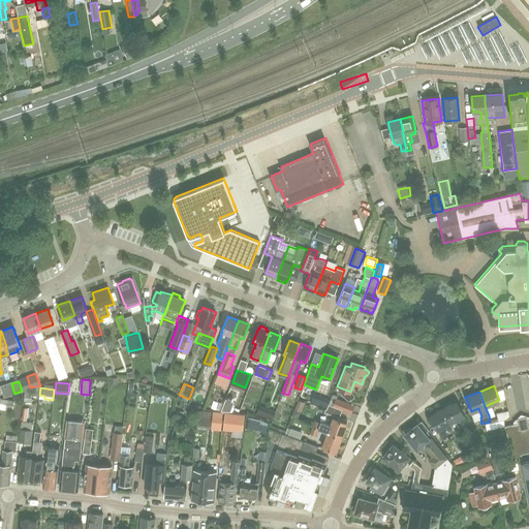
[(333,393),(329,403),(348,411),(351,403),(337,398),(338,395),(333,393)]
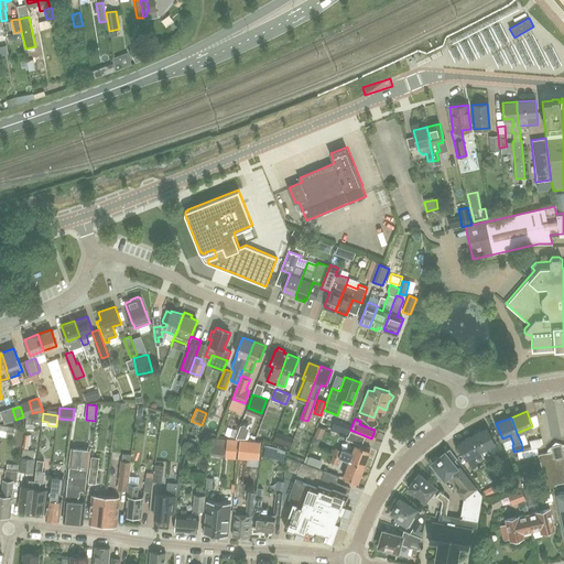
[(335,421),(332,429),(348,435),(351,426),(335,421)]
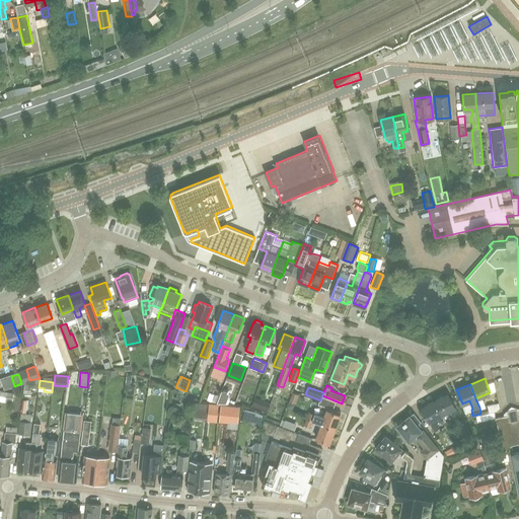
[(297,403),(303,394),(297,391),(292,400),(297,403)]
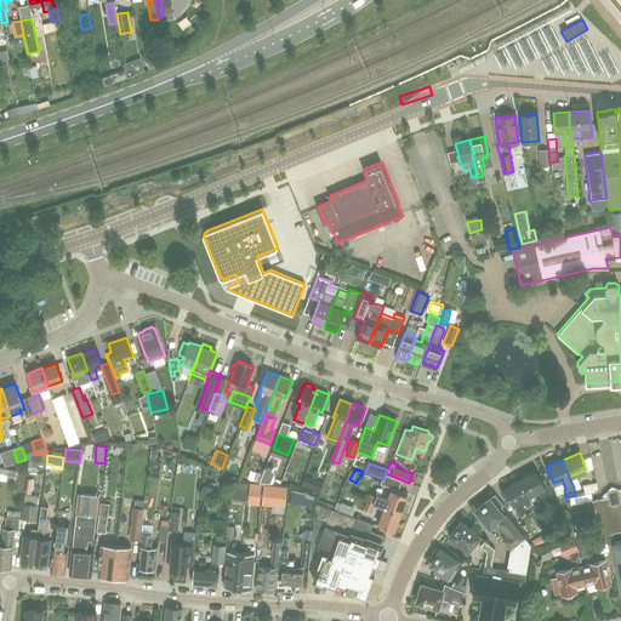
[(535,471),(519,479),(529,495),(539,490),(545,501),(551,497),(535,471)]
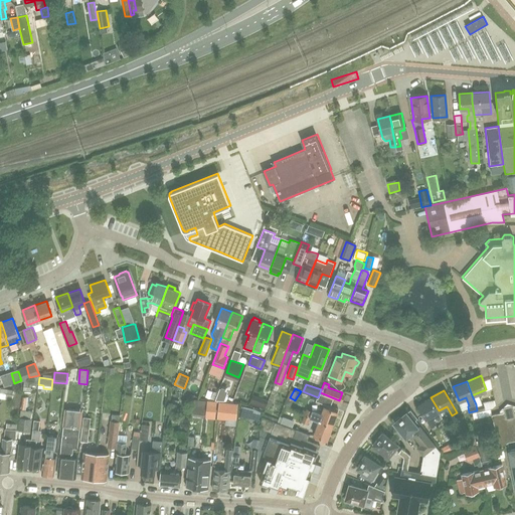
[(193,397),(184,393),(182,397),(191,401),(193,397)]
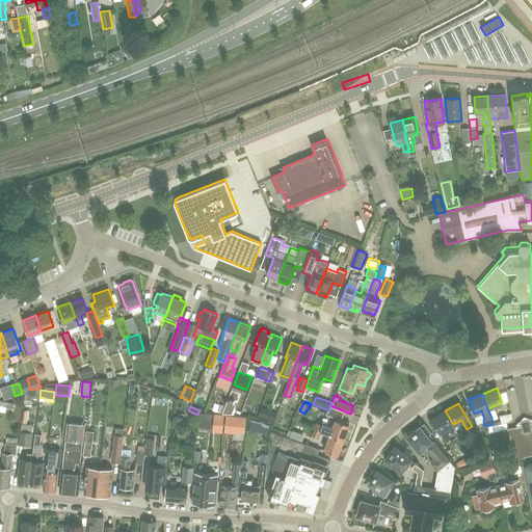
[(453,424),(445,410),(432,418),(445,441),(450,437),(445,428),(453,424)]
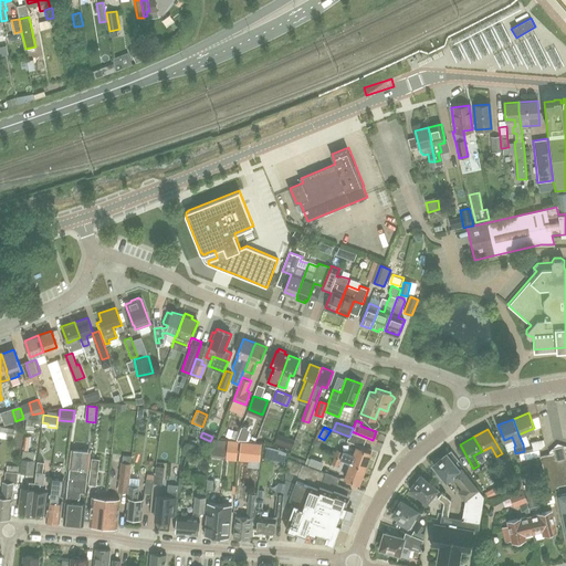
[(286,440),(283,449),(290,451),(293,442),(286,440)]
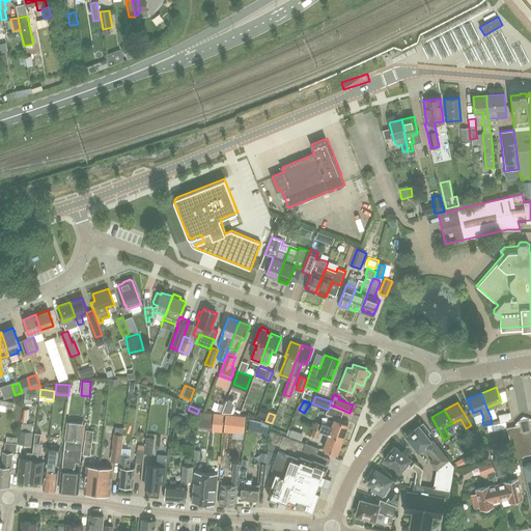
[(512,413),(500,415),(501,421),(513,419),(512,413)]
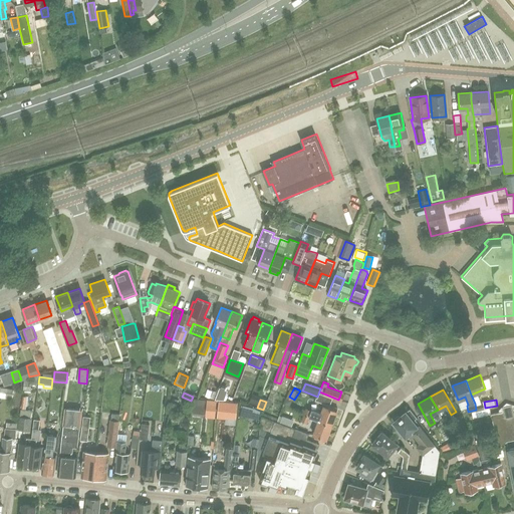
[(205,412),(217,413),(218,403),(206,402),(205,412)]
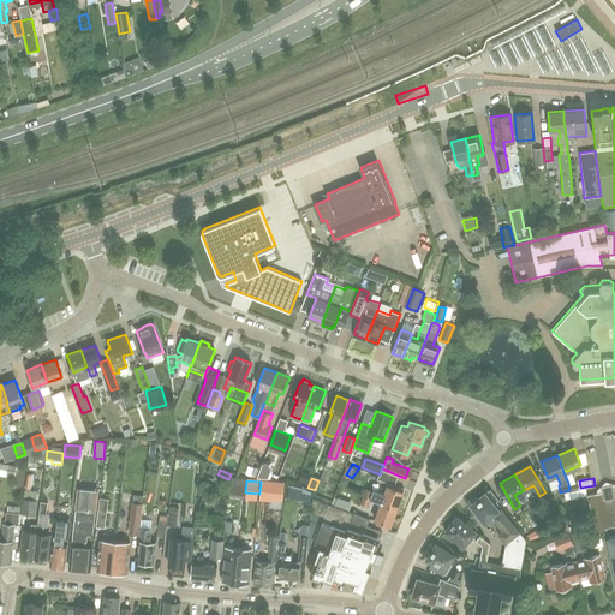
[(269,482),(261,482),(260,494),(269,495),(270,482),(269,482)]
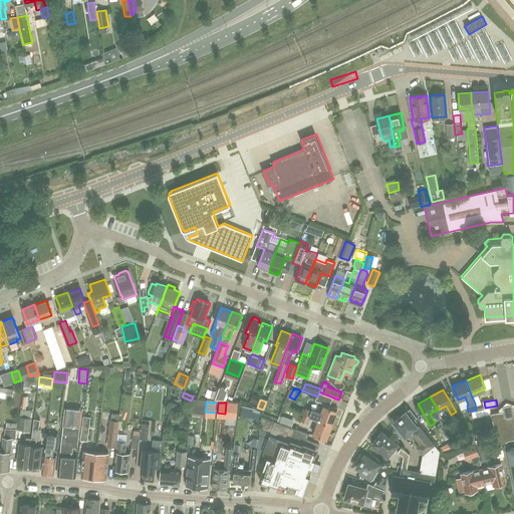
[(318,419),(331,424),(337,408),(326,404),(326,406),(324,405),(321,412),(312,409),(311,409),(306,407),(303,414),(309,416),(318,419)]
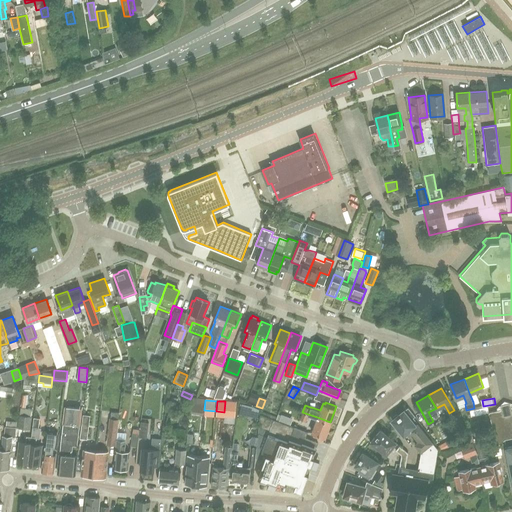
[(504,440),(511,437),(511,408),(511,404),(510,403),(502,405),(500,406),(501,409),(489,412),(496,445),(505,443),(504,440)]
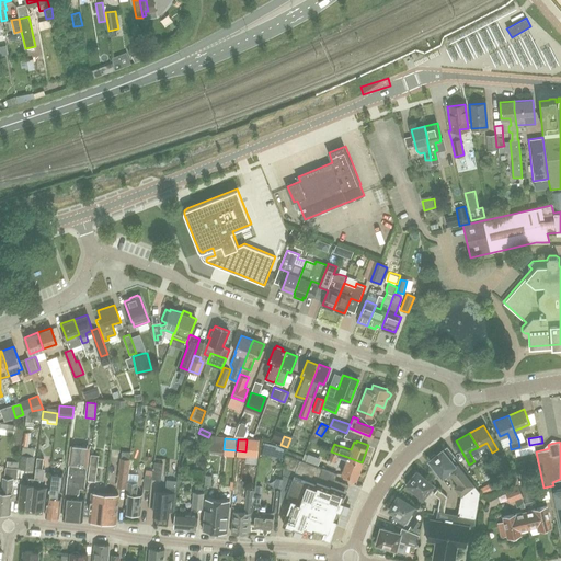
[(454,485),(461,494),(473,483),(453,457),(455,455),(447,445),(436,454),(434,454),(430,457),(430,459),(442,476),(449,470),(458,482),(454,485)]
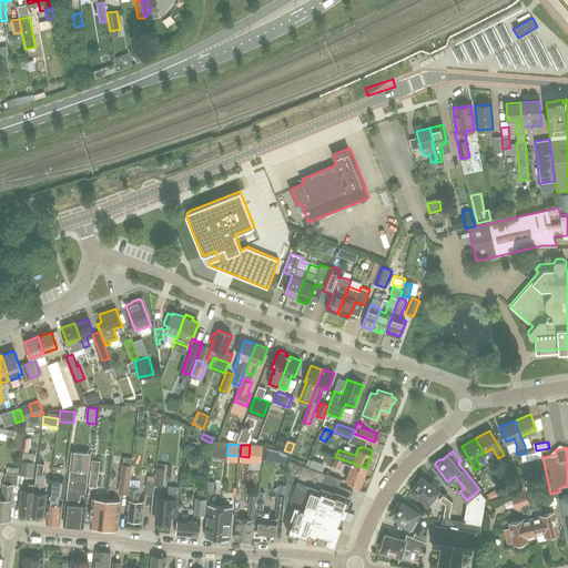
[(85,494),(89,453),(71,452),(69,482),(68,482),(64,524),(83,525),(84,505),(80,505),(81,494),(85,494)]
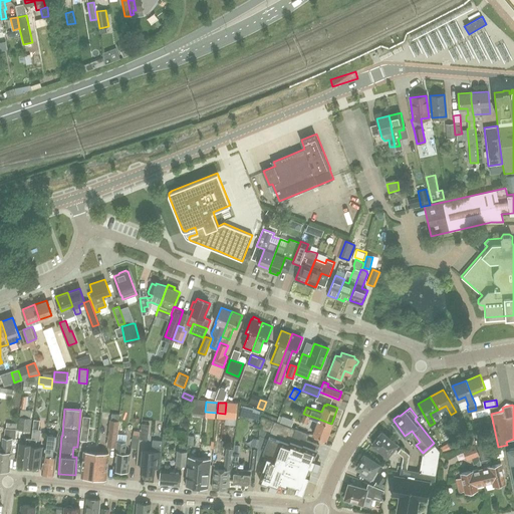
[(17,429),(29,430),(31,418),(30,418),(31,411),(20,410),(17,429)]
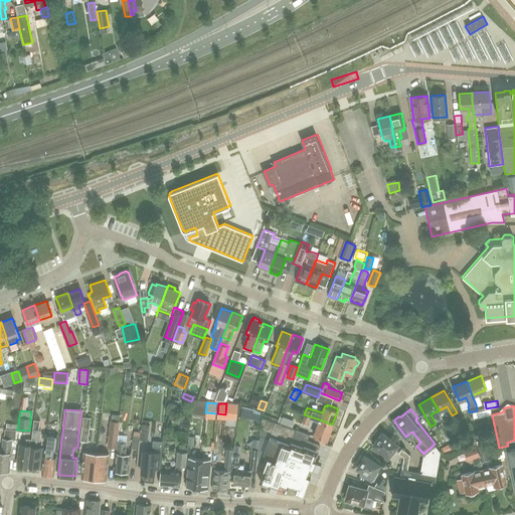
[(251,418),(259,419),(261,412),(253,410),(251,418)]
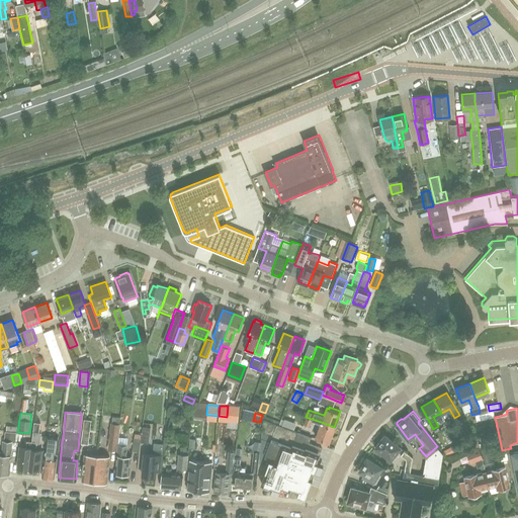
[(312,419),(306,417),(304,423),(309,425),(312,419)]
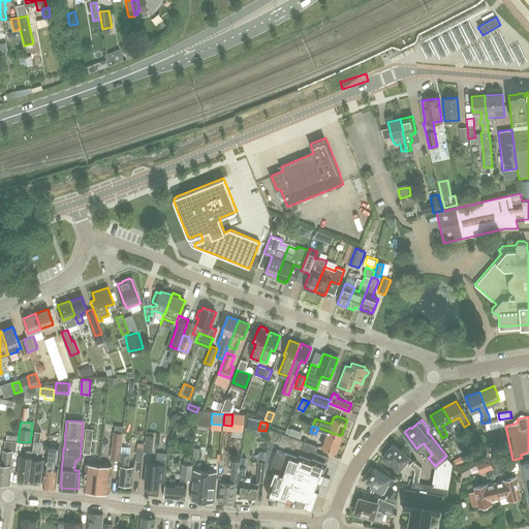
[(94,429),(87,428),(84,452),(91,453),(94,429)]
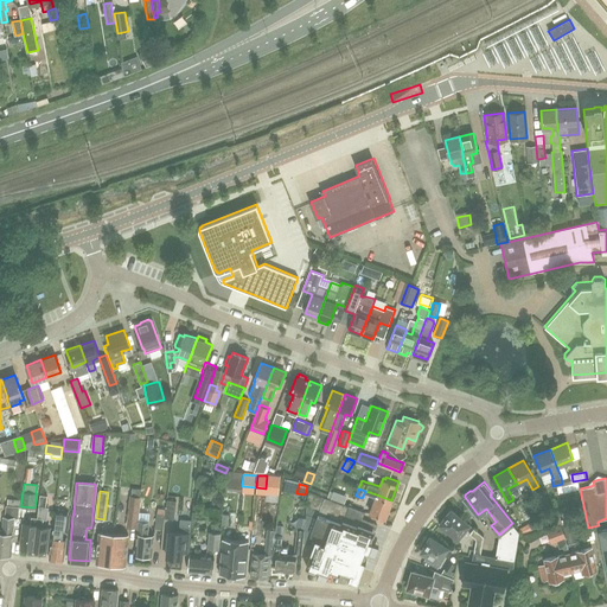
[(311,554),(306,564),(318,569),(319,567),(328,570),(330,568),(339,572),(340,569),(350,573),(351,569),(358,572),(362,573),(365,563),(364,563),(365,558),(364,557),(368,549),(369,549),(374,540),(371,540),(375,530),(374,530),(375,526),(376,528),(377,524),(362,518),(364,512),(308,491),(306,512),(317,517),(311,534),(314,535),(307,551),(311,554)]
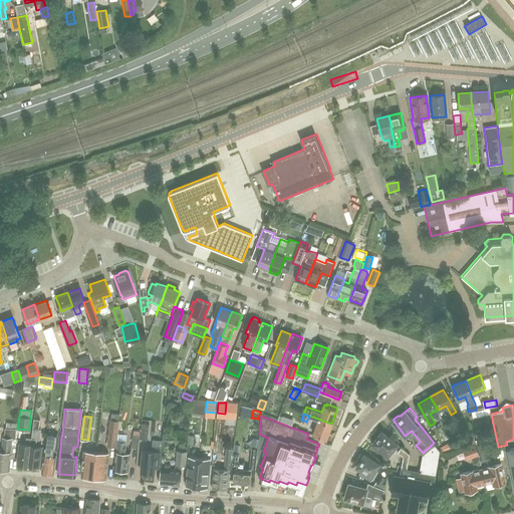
[(331,424),(318,419),(313,433),(315,434),(314,436),(325,440),(331,424)]
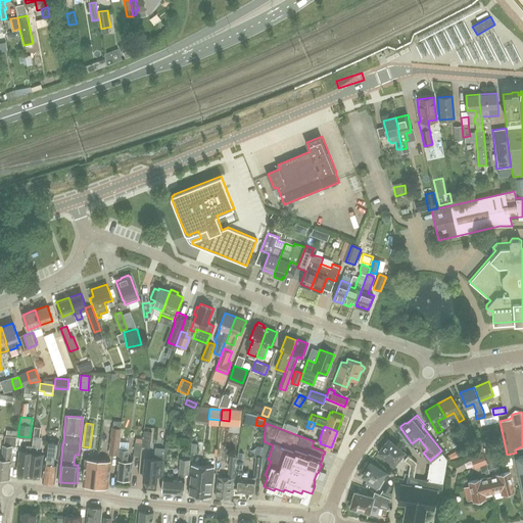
[(111,427),(109,443),(108,454),(117,455),(121,428),(111,427)]
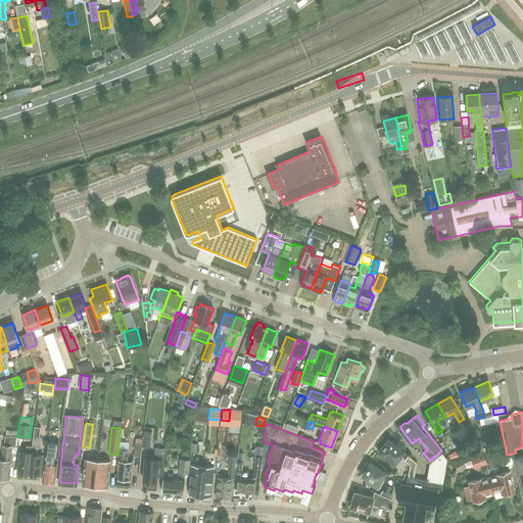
[(143,429),(142,438),(141,445),(149,446),(151,430),(143,429)]
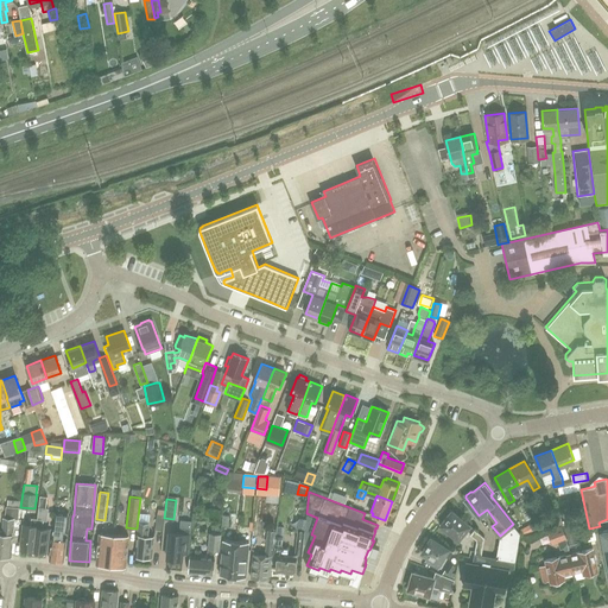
[(18,518),(19,506),(7,505),(6,505),(5,517),(4,517),(2,530),(0,530),(0,555),(11,556),(14,518),(18,518)]
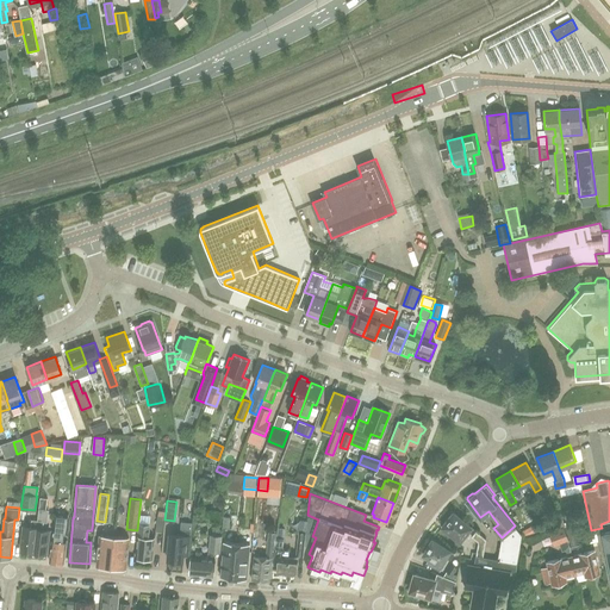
[(162,531),(165,520),(166,511),(157,510),(155,530),(162,531)]
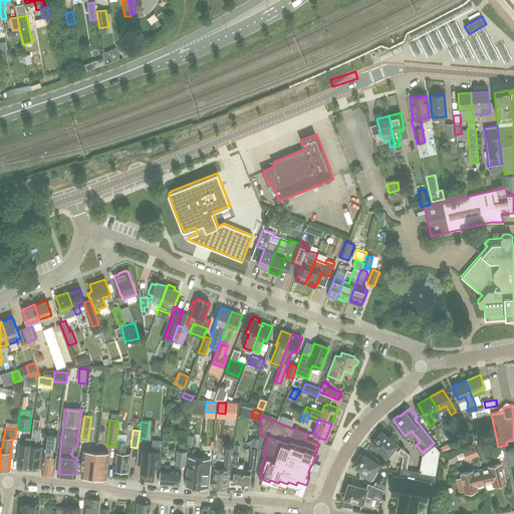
[(388,455),(397,443),(382,431),(372,443),(388,455)]
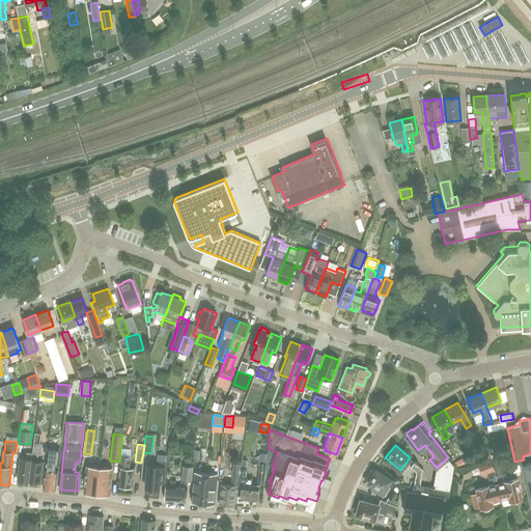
[(60,450),(48,449),(44,487),(56,490),(58,471),(54,470),(55,459),(59,459),(60,450)]
